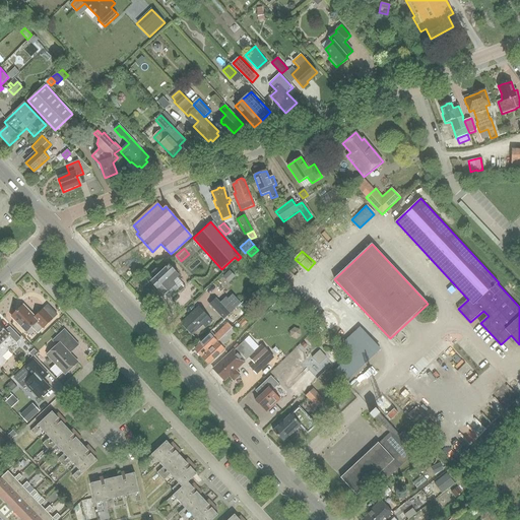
[(180,293),(186,287),(177,278),(179,276),(169,266),(161,273),(158,270),(155,270),(152,273),(152,276),(154,279),(152,282),(153,285),(157,289),(159,287),(163,291),(161,291),(169,300),(178,290),(180,293)]
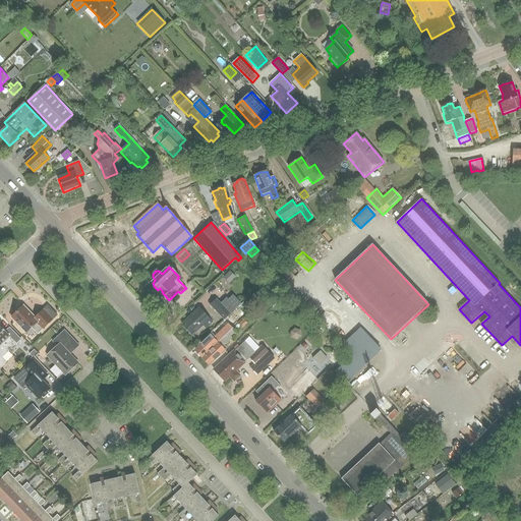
[(230,272),(223,278),(229,284),(236,278),(230,272)]
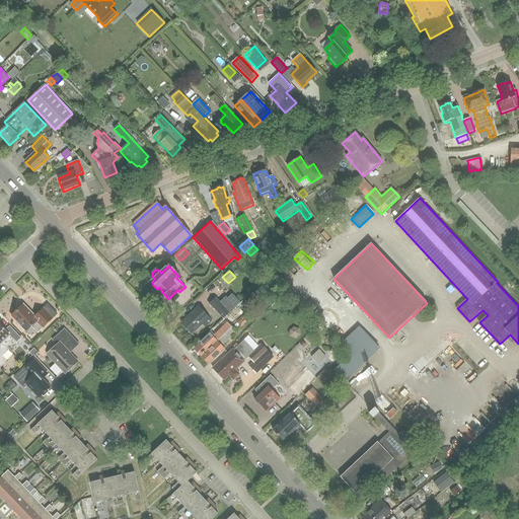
[(257,287),(250,295),(255,300),(264,293),(257,287)]
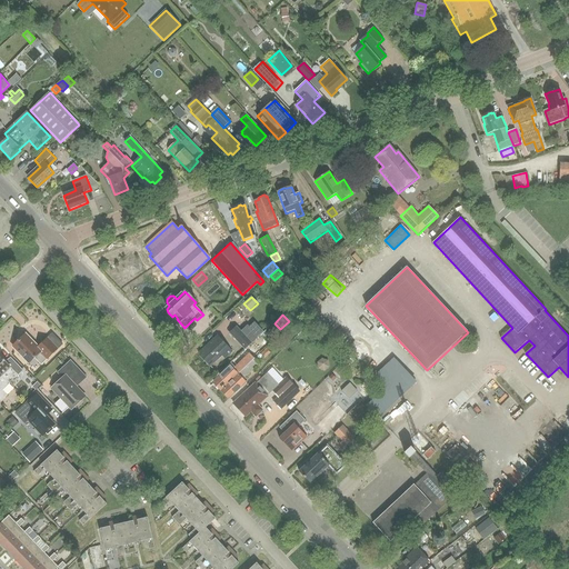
[(246,350),(265,331),(256,322),(250,327),(248,326),(242,331),(237,327),(230,333),(246,350)]
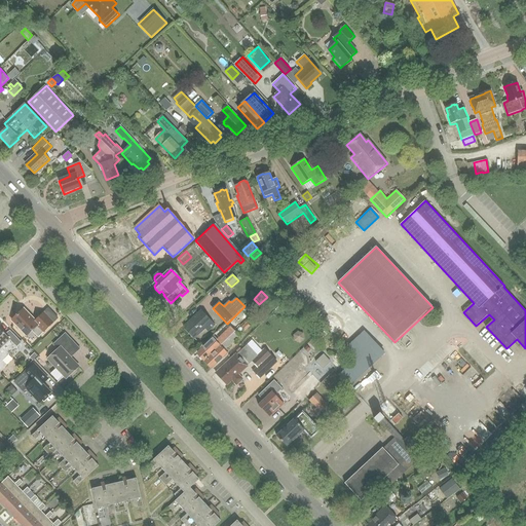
[(43,332),(53,323),(44,312),(35,322),(24,309),(12,321),(28,336),(32,331),(38,337),(43,332)]
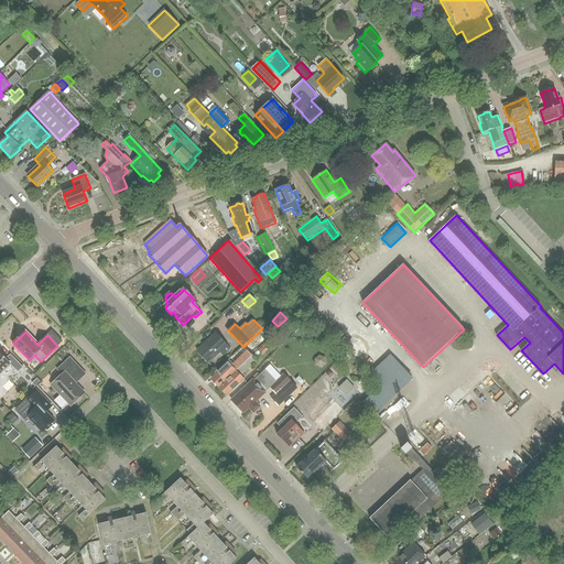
[(223,356),(230,349),(215,334),(196,351),(208,364),(220,353),(223,356)]
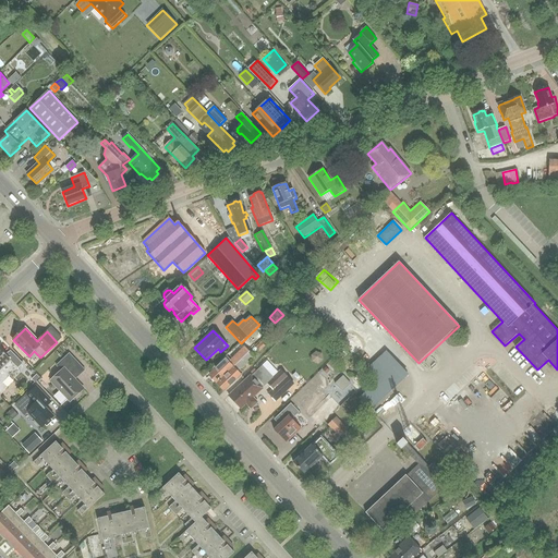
[(261,342),(255,348),(259,352),(265,347),(261,342)]
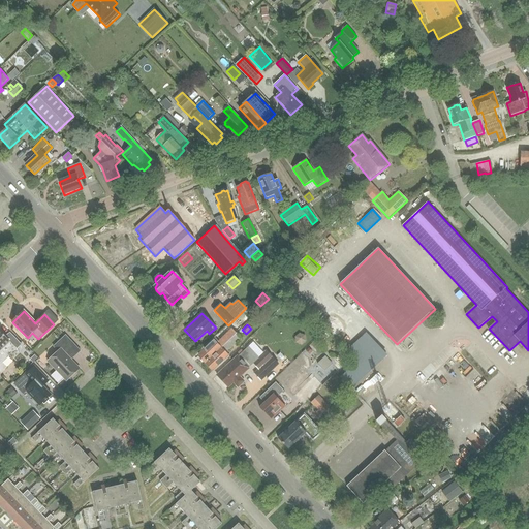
[(8,339),(0,330),(0,346),(8,355),(16,347),(18,349),(22,344),(12,335),(8,339)]
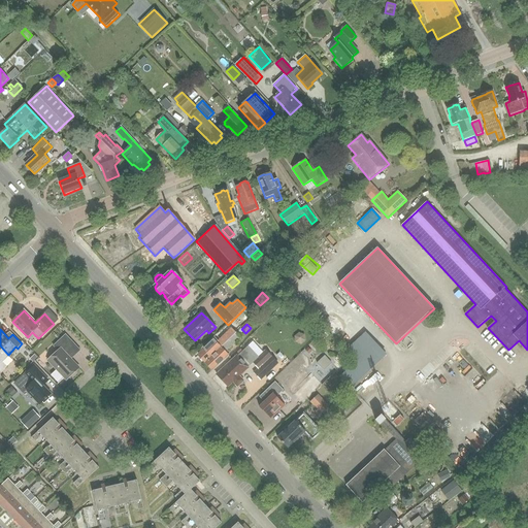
[(201,355),(199,357),(205,363),(236,333),(231,329),(217,343),(213,340),(200,354),(201,355)]
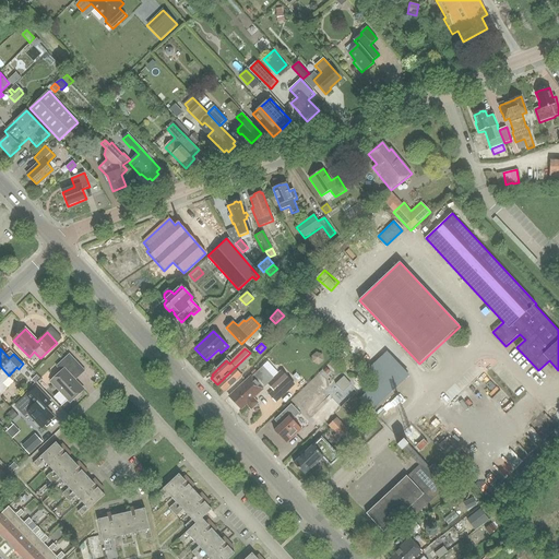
[(250,353),(217,384),(223,391),(225,389),(227,391),(242,377),(239,373),(254,358),(250,353)]
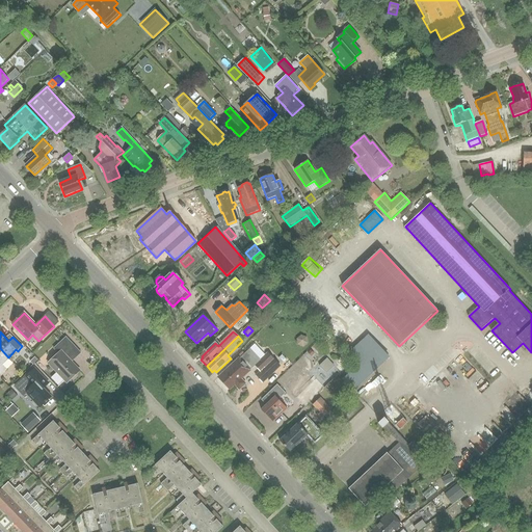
[(65,346),(71,340),(68,337),(55,348),(59,353),(50,363),(65,380),(77,369),(65,356),(71,351),(65,346)]
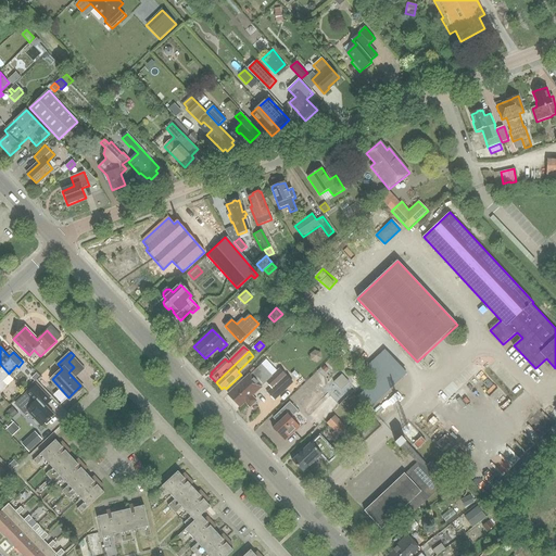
[(367,370),(388,392),(407,374),(395,362),(387,353),(367,370)]
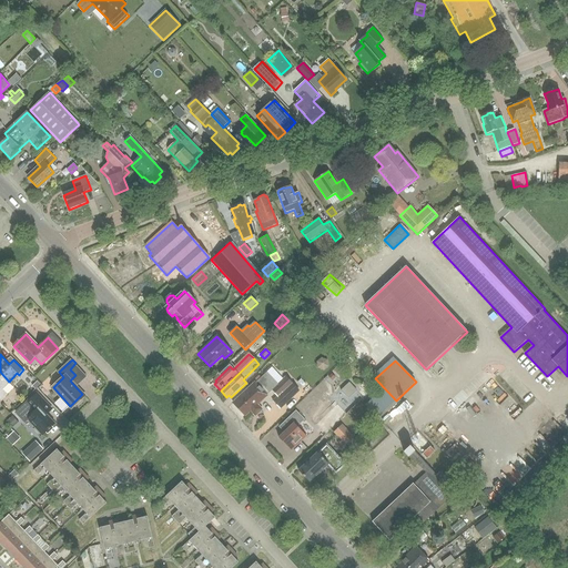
[(0,399),(2,402),(8,396),(2,391),(10,383),(9,382),(0,372),(0,399)]
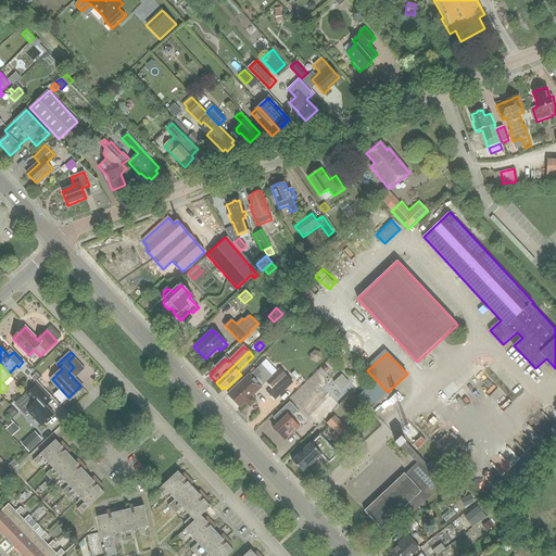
[(257,369),(228,396),(239,407),(245,402),(250,407),(256,401),(252,396),(266,382),(273,389),(279,396),(292,383),(280,369),(277,373),(273,377),(268,380),(257,369)]
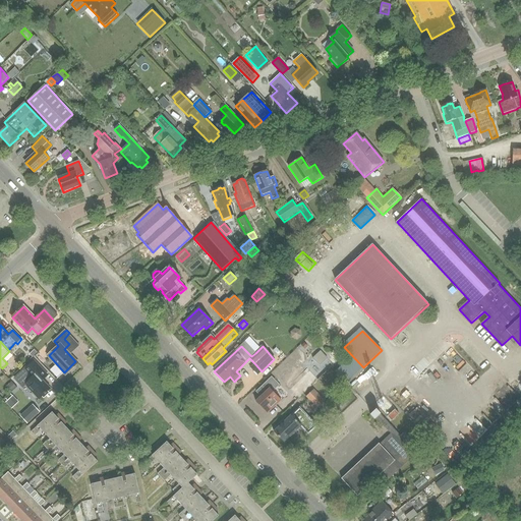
[(319,365),(326,359),(320,352),(312,358),(319,365)]
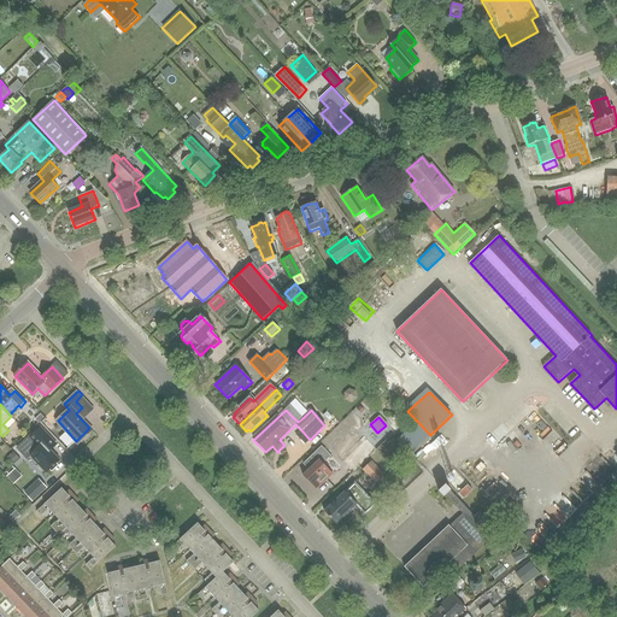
[(60,460),(45,445),(51,439),(40,428),(18,448),(28,458),(30,456),(47,472),(60,460)]
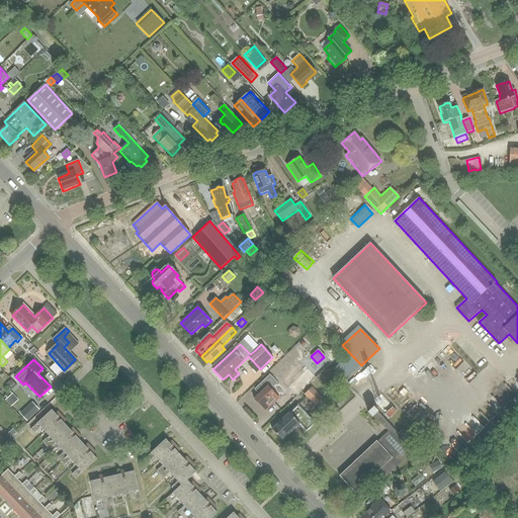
[(265,412),(272,405),(279,398),(271,390),(278,383),(270,374),(257,386),(262,392),(254,400),(265,412)]
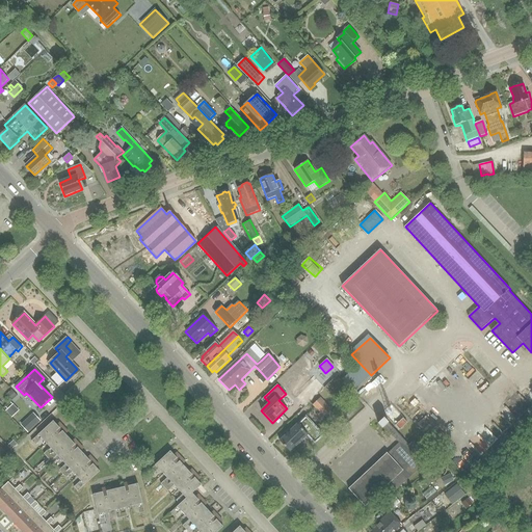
[(331,410),(320,398),(312,405),(323,418),(331,410)]
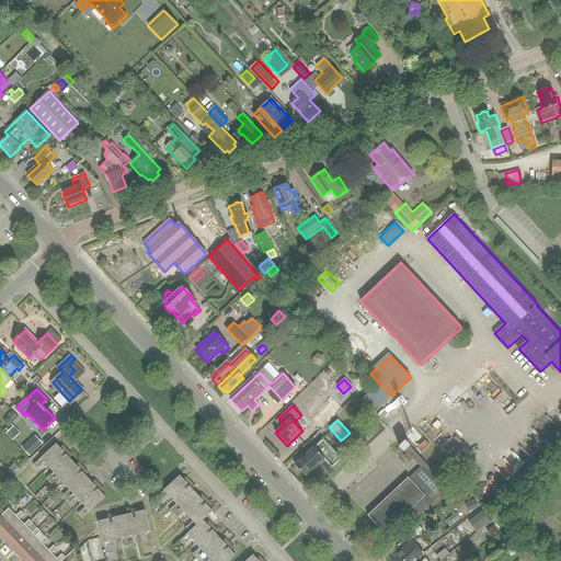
[(15,438),(22,432),(15,425),(9,432),(15,438)]
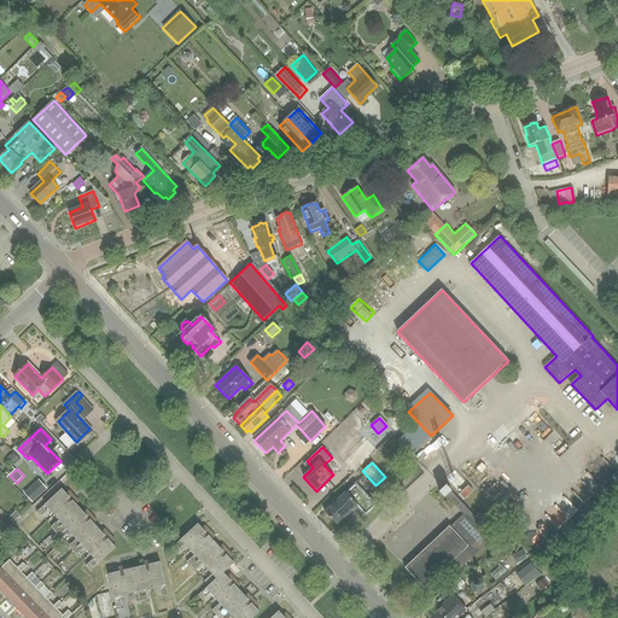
[(31,502),(46,490),(39,483),(24,495),(31,502)]
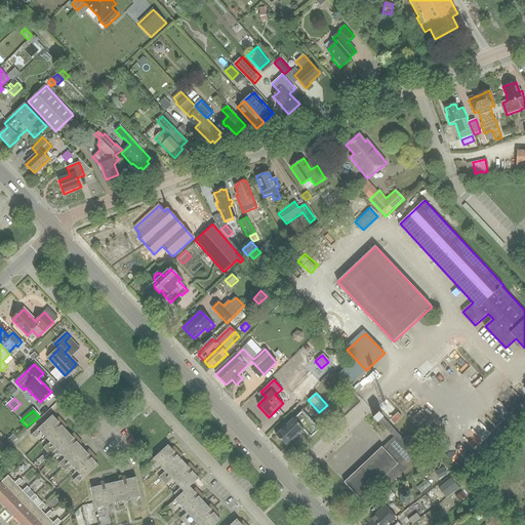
[(311,439),(320,430),(301,411),(276,436),(286,446),(303,430),(311,439)]
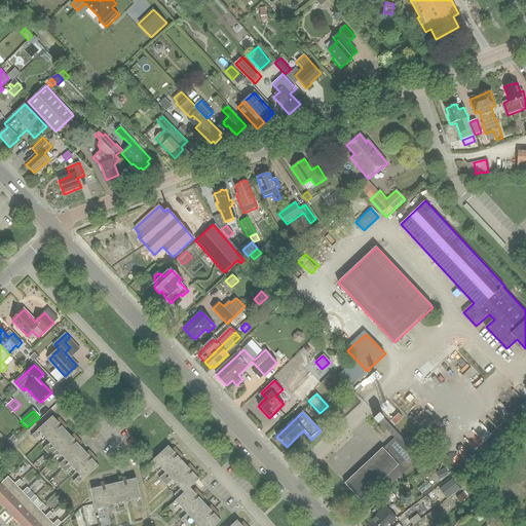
[(410,455),(420,446),(410,436),(405,441),(384,418),(385,418),(381,413),(377,417),(375,419),(379,423),(380,422),(397,439),(384,450),(383,448),(344,484),(361,500),(383,480),(389,487),(416,461),(410,455)]
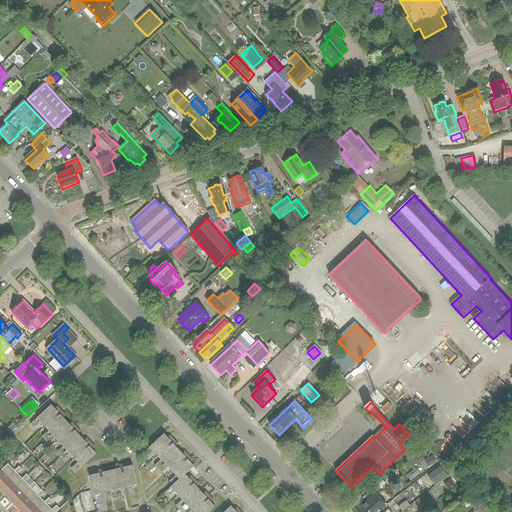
[(385,414),(393,407),(388,402),(381,409),(385,414)]
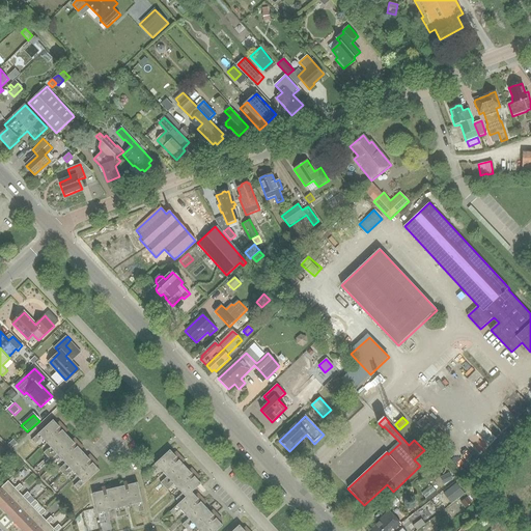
[(54,420),(32,440),(36,444),(43,439),(47,443),(64,426),(59,422),(57,424),(54,420)]
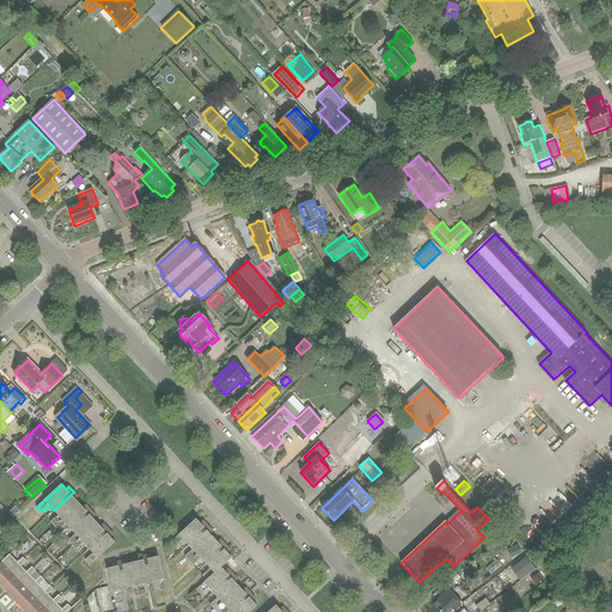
[(59,515),(50,522),(55,526),(80,503),(77,500),(79,497),(74,491),(54,510),(59,515)]
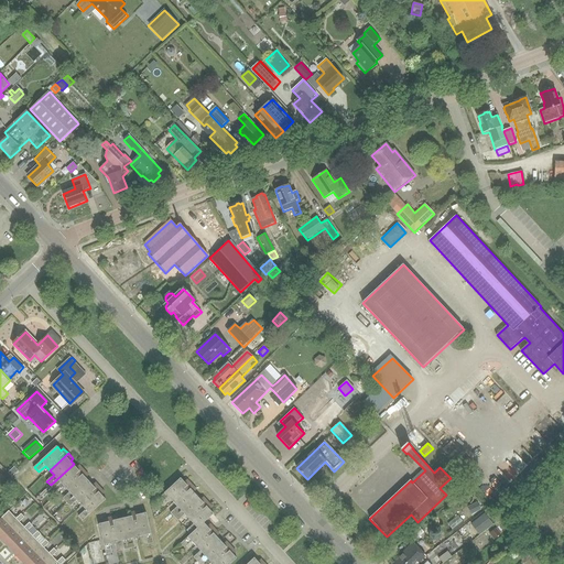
[(467,458),(459,466),(467,475),(475,466),(467,458)]
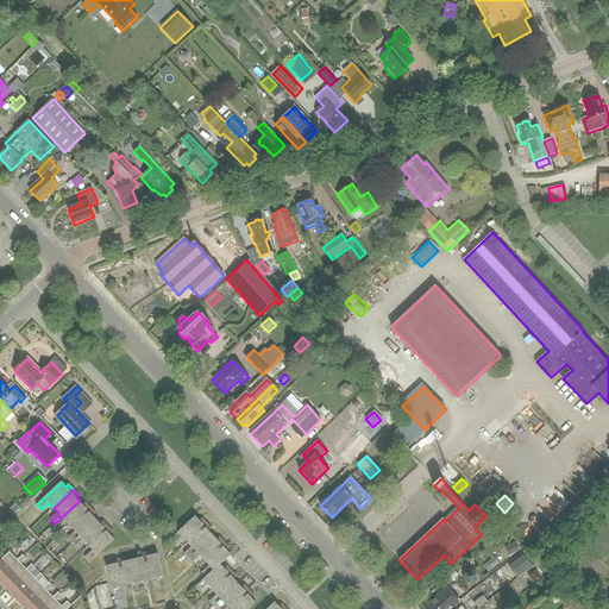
[(80,501),(55,523),(58,528),(67,521),(70,527),(90,508),(86,502),(83,506),(80,501)]
